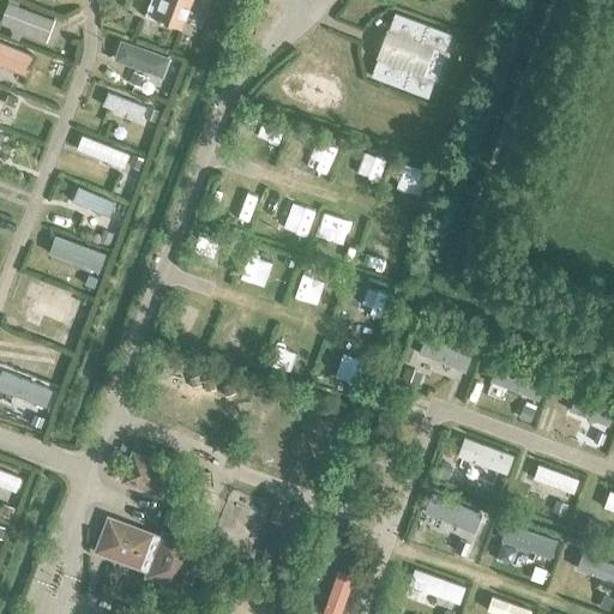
[(150,0),(145,14),(181,28),(191,0),(150,0)]
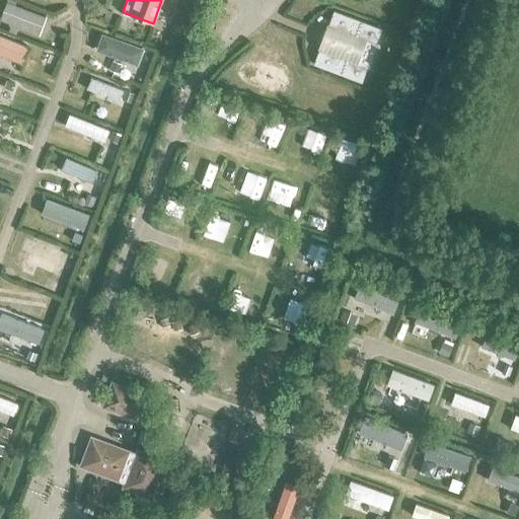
[(39,34),(46,17),(6,1),(0,15),(0,19),(10,24),(8,30),(15,33),(18,26),(39,34)]
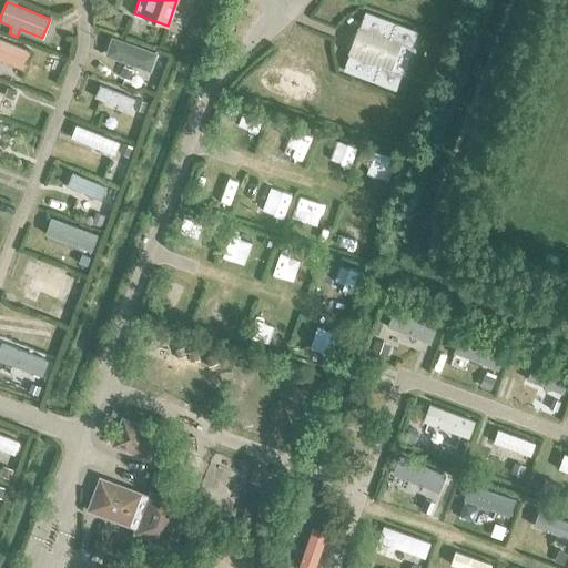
[(402,73),(406,75),(416,50),(412,48),(417,31),(365,12),(343,70),(395,90),(402,73)]
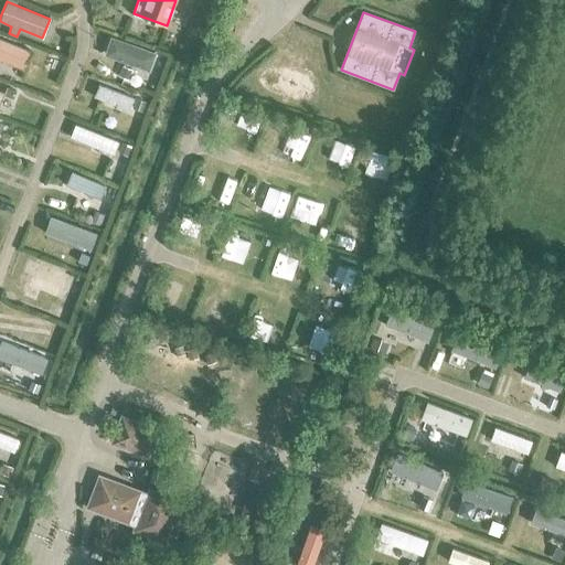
[(104,55),(149,72),(157,53),(110,35),(104,55)]
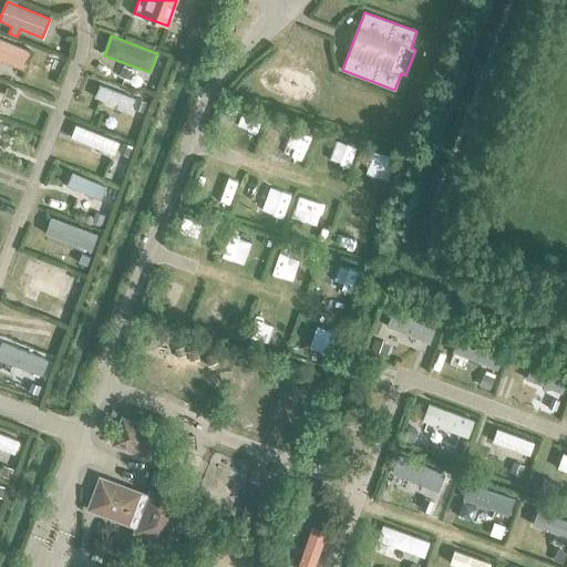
[(0,60),(24,70),(32,51),(0,38),(0,60)]
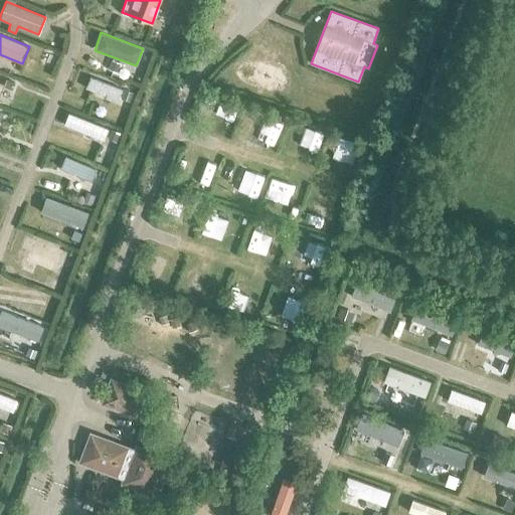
[(273,98),(288,64),(277,59),(262,93),(273,98)]
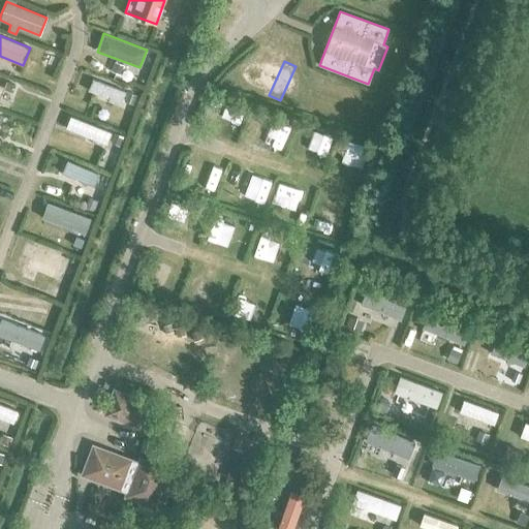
[(125,96),(129,85),(96,73),(92,85),(112,92),(110,96),(119,99),(120,95),(125,96)]
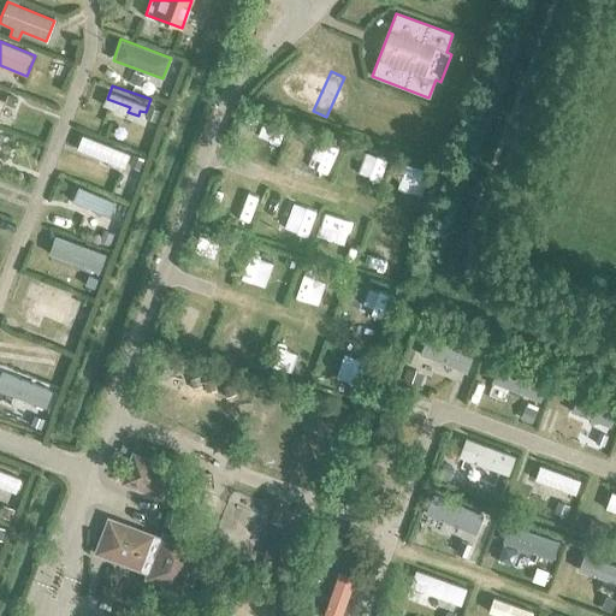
[(96,134),(134,149),(140,136),(101,120),(96,134)]
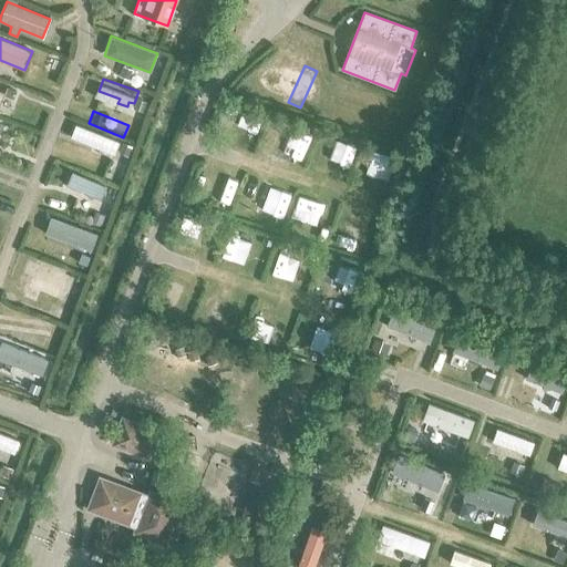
[(65,153),(109,171),(114,157),(71,140),(65,153)]
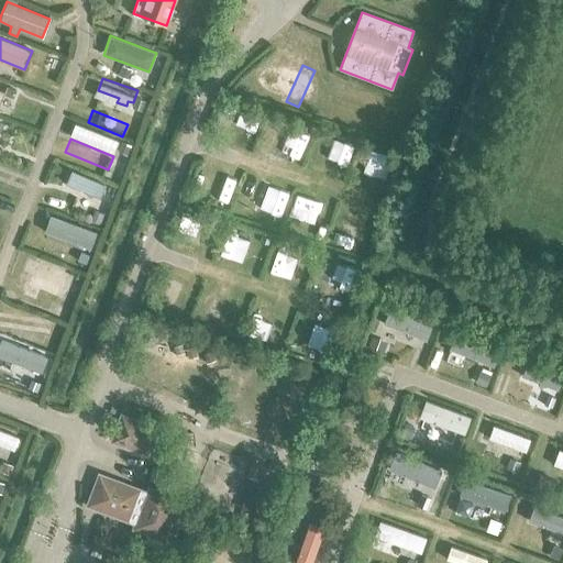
[(100,198),(106,185),(72,170),(65,184),(87,192),(86,196),(90,198),(91,195),(100,198)]
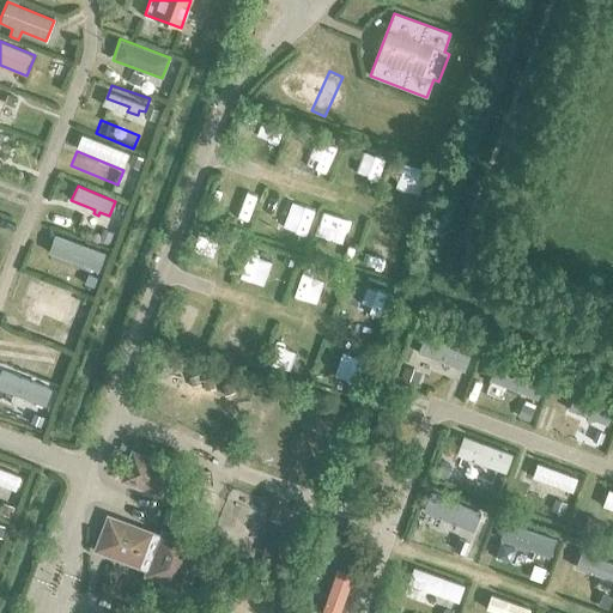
[(99,268),(105,253),(66,237),(60,253),(82,261),(80,265),(89,267),(90,265),(99,268)]
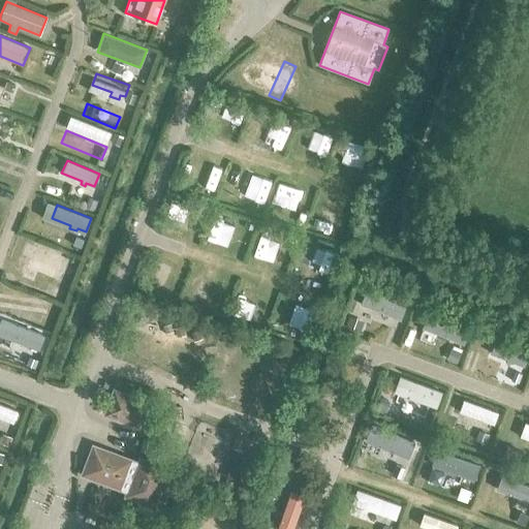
[(63,273),(68,259),(25,242),(20,255),(38,263),(37,266),(47,270),(48,267),(63,273)]
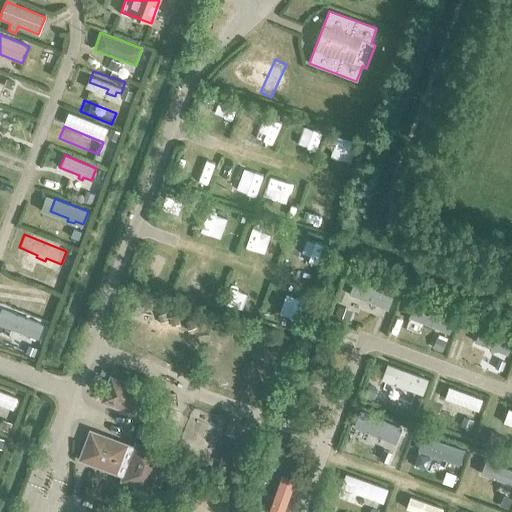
[(0,319),(0,323),(39,338),(45,325),(4,309),(0,319)]
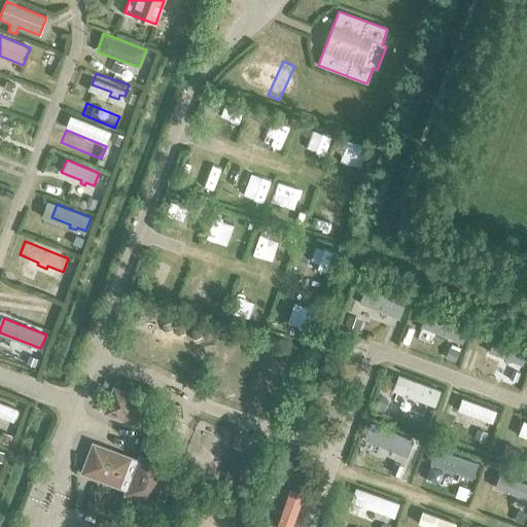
[(104,414),(138,426),(147,400),(113,388),(104,414)]
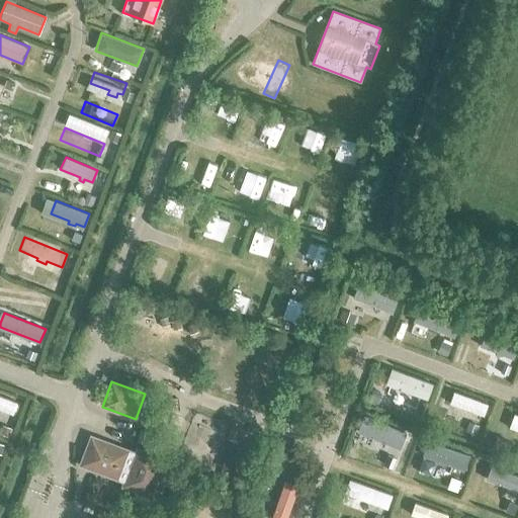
[(0,409),(12,415),(17,403),(0,396),(0,409)]
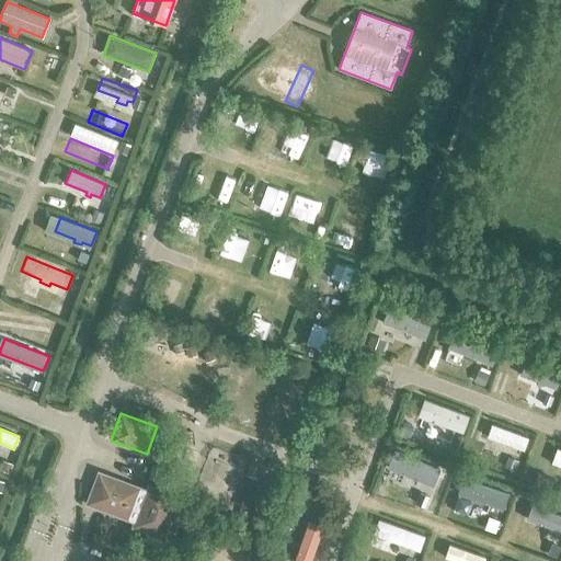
[(146,483),(144,490),(99,472),(87,504),(128,519),(133,521),(130,527),(163,539),(180,495),(146,483)]
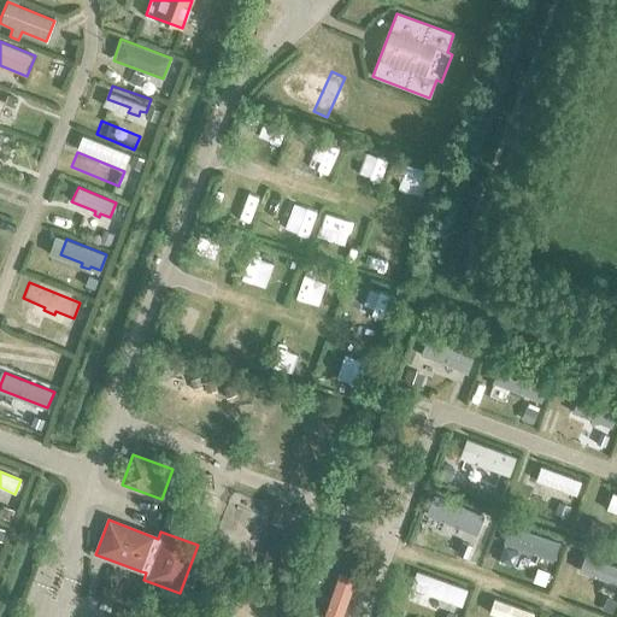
[(263,557),(285,565),(293,540),(272,532),(263,557)]
